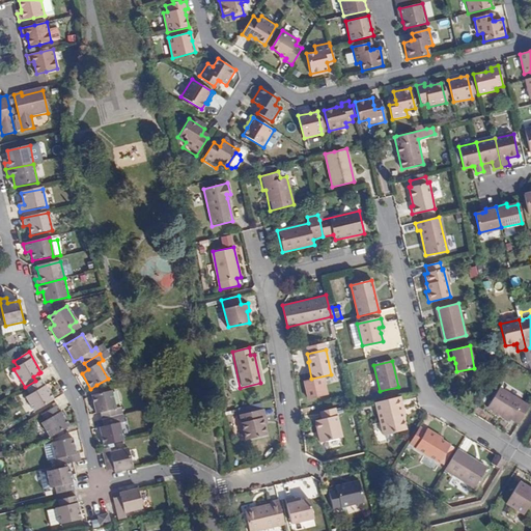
[(42,379),(26,388),(30,395),(27,397),(35,411),(54,399),(42,379)]
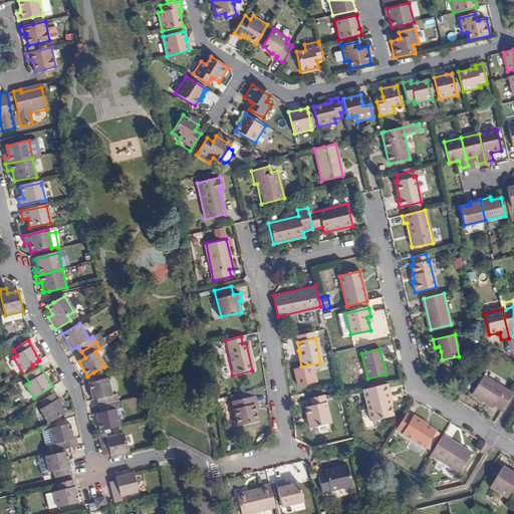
[(503,410),(513,394),(482,375),(471,394),(492,407),(494,405),(503,410)]
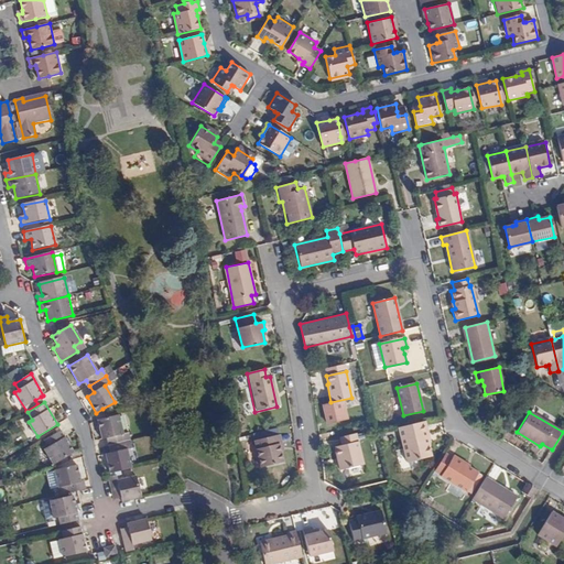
[(118,415),(107,418),(97,420),(102,440),(109,437),(111,445),(130,441),(129,433),(122,434),(118,415)]
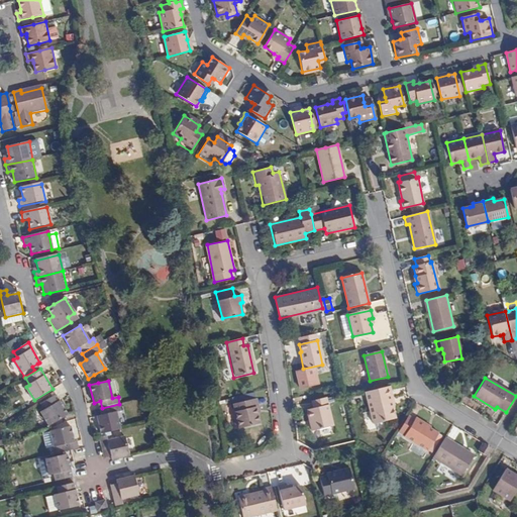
[(394,399),(391,386),(367,392),(374,424),(396,419),(393,405),(391,399),(394,399)]
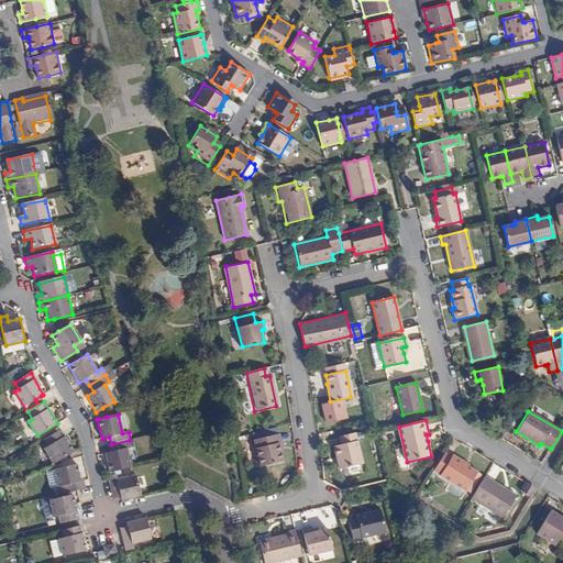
[(61,430),(45,439),(48,446),(44,449),(54,464),(69,454),(74,451),(61,430)]
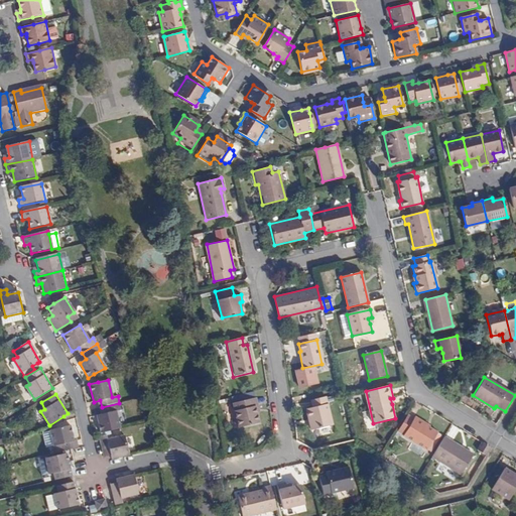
[(332,424),(326,397),(311,401),(313,408),(307,409),(311,429),(332,424)]
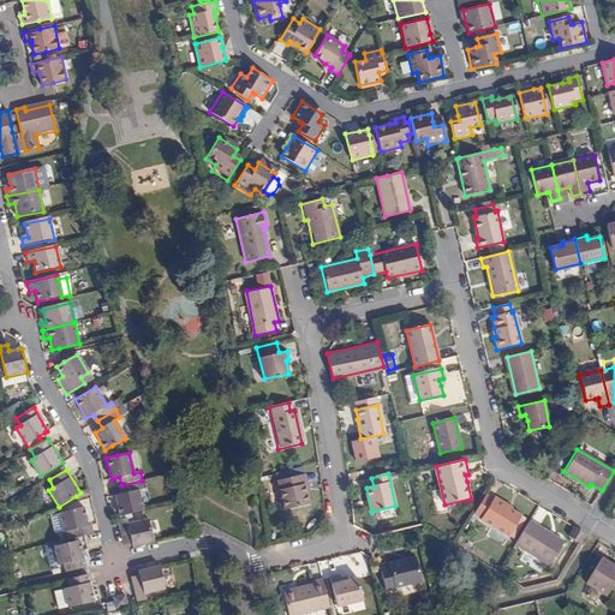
[(308,503),(305,491),(302,475),(278,479),(284,508),(308,503)]
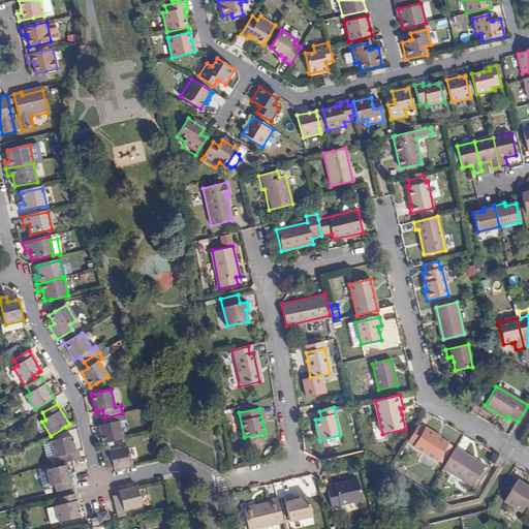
[(103,443),(123,439),(119,421),(123,419),(122,413),(104,417),(105,425),(99,426),(103,443)]
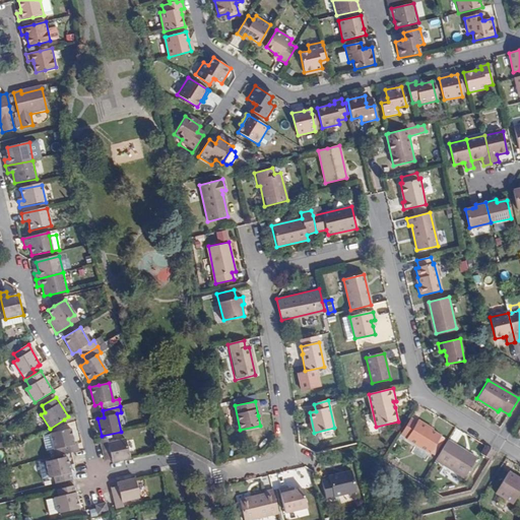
[(414,426),(408,423),(398,438),(405,441),(404,443),(428,458),(439,439),(415,425),(414,426)]
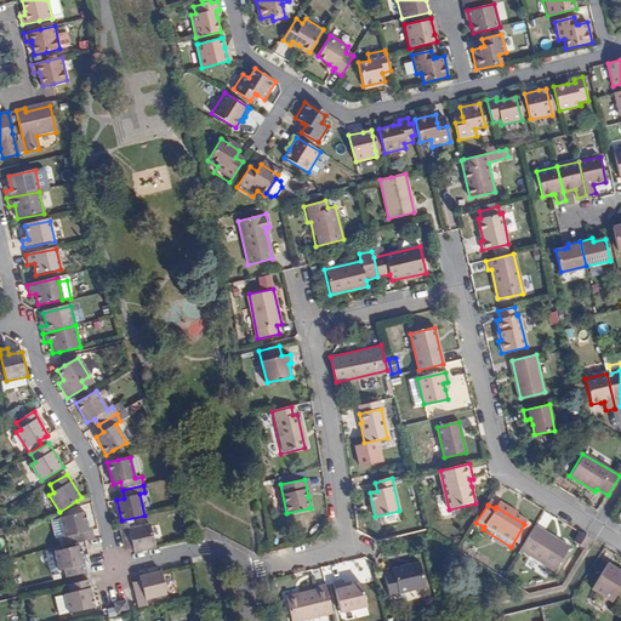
[(67,545),(85,540),(95,539),(92,531),(90,531),(85,512),(61,518),(67,545)]
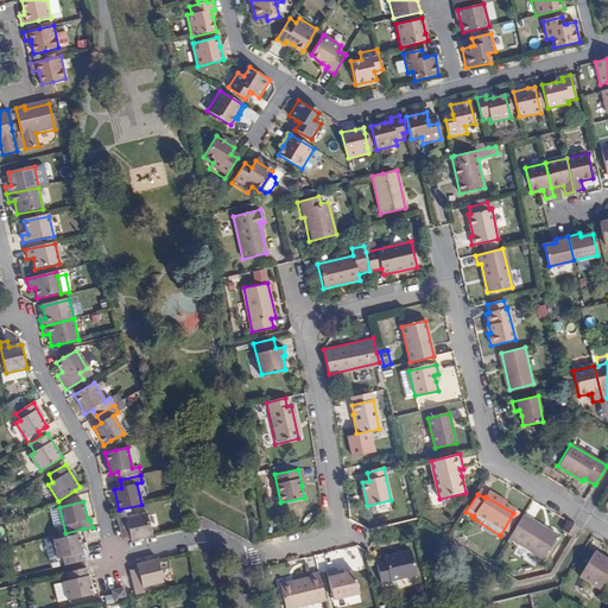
[(132,542),(152,536),(146,513),(125,518),(125,513),(116,514),(118,519),(121,534),(128,532),(131,536),(132,542)]
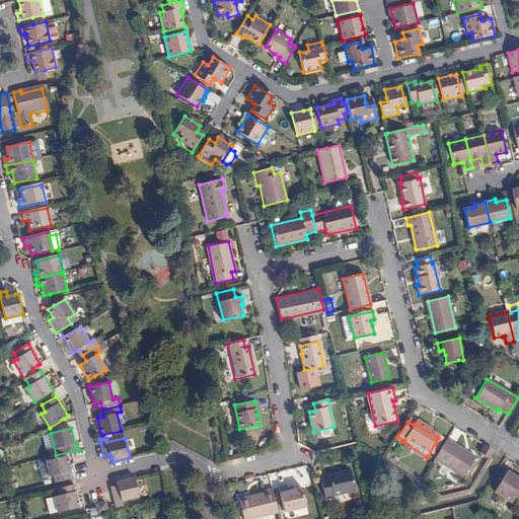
[(475,457),(447,439),(435,459),(463,476),(475,457)]
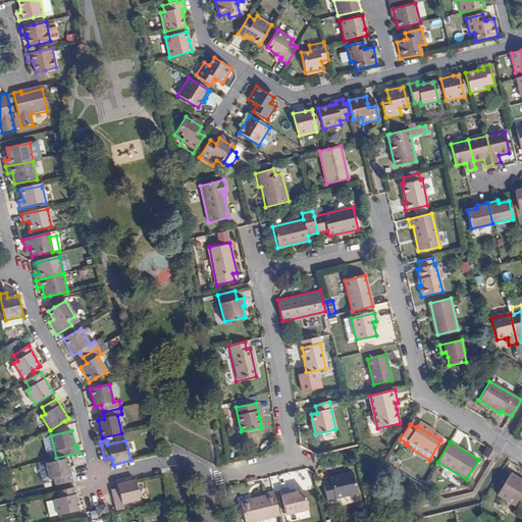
[(497,453),(487,448),(483,456),(491,461),(497,453)]
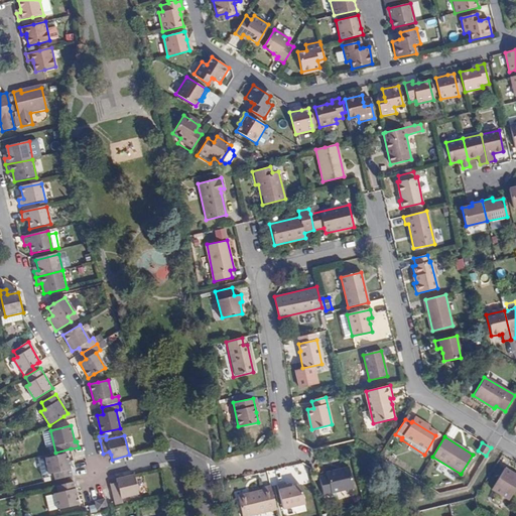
[(54,480),(73,476),(67,453),(45,458),(49,474),(53,473),(54,480)]
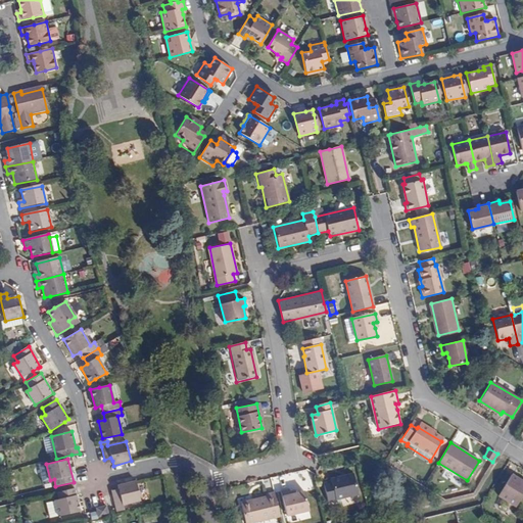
[(324,482),(328,501),(359,493),(353,473),(332,478),(333,480),(324,482)]
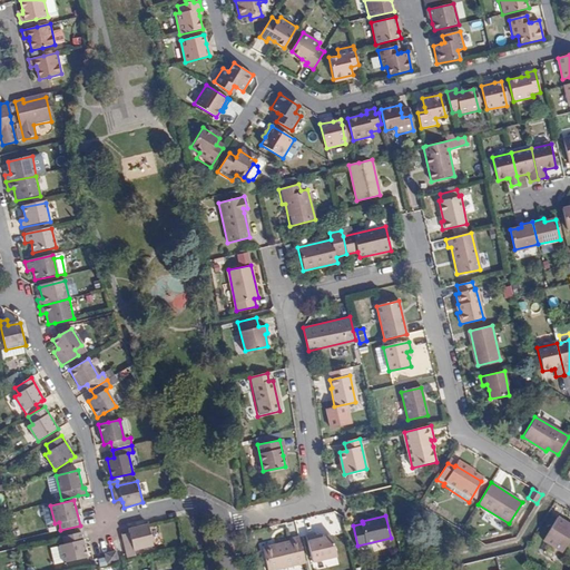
[(542,540),(562,552),(569,539),(569,524),(557,517),(542,540)]
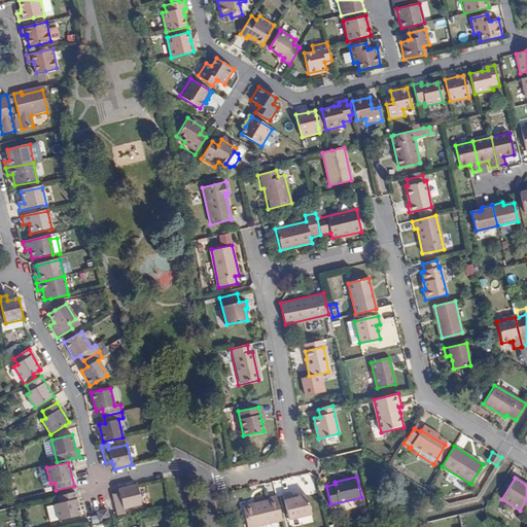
[(113,498),(116,511),(116,514),(125,512),(124,507),(141,502),(136,485),(118,489),(119,493),(120,496),(113,498)]
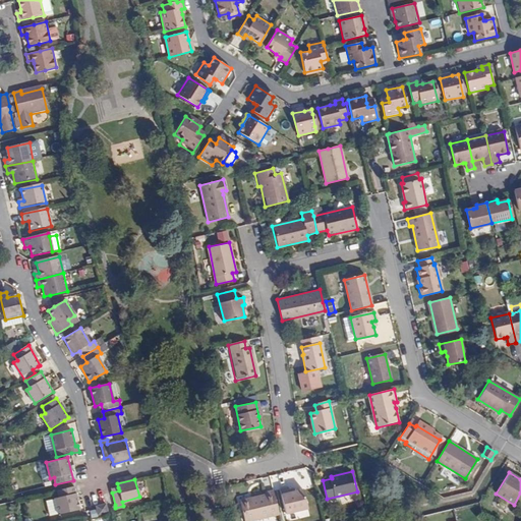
[(74,486),(57,490),(59,498),(55,499),(58,514),(58,515),(79,509),(74,486)]
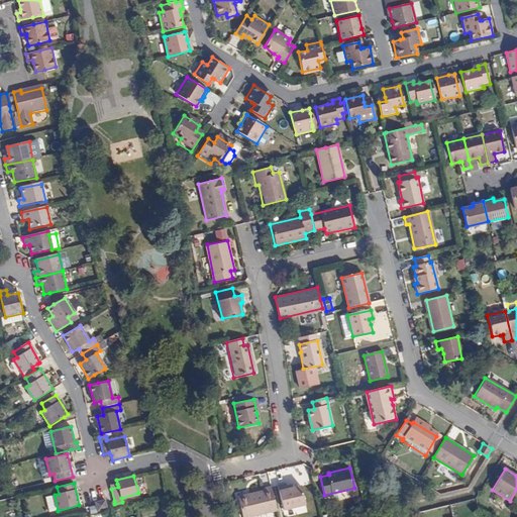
[(301,486),(294,488),(289,489),(288,486),(288,484),(279,486),(285,509),(305,505),(301,486)]
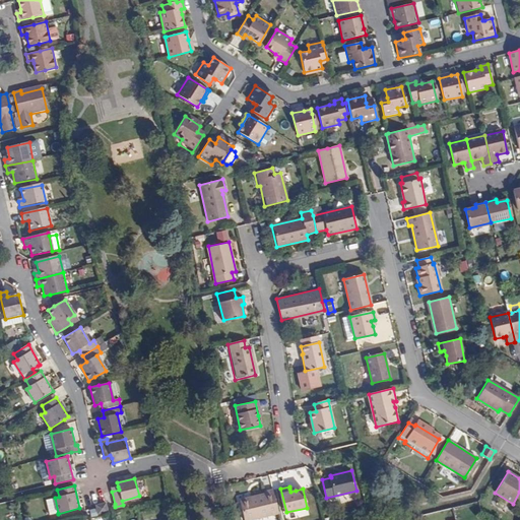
[(249,519),(278,514),(273,490),(265,492),(265,494),(240,499),(245,519),(249,519)]
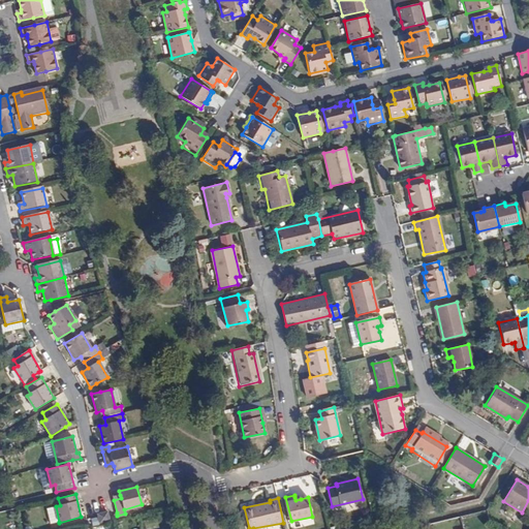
[(59,522),(56,506),(48,508),(51,524),(59,522)]
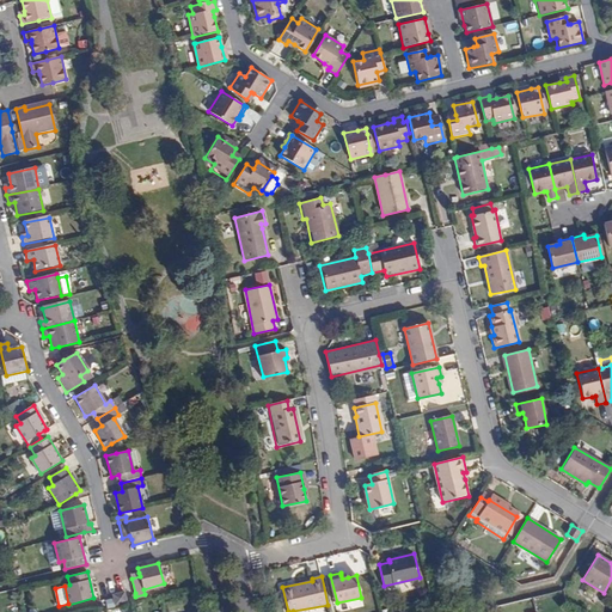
[(114,598),(115,605),(127,603),(124,592),(121,593),(112,594),(114,598)]
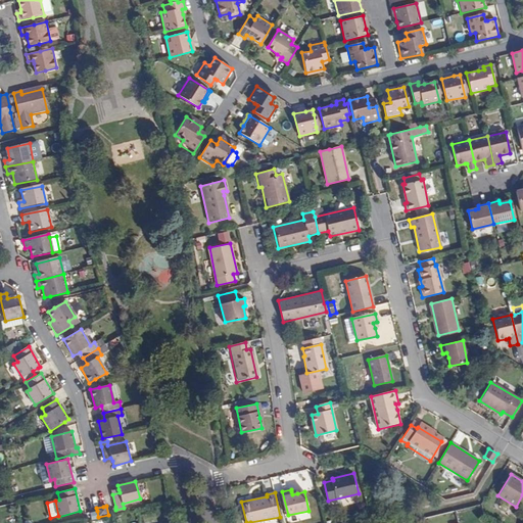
All buildings are outlined.
